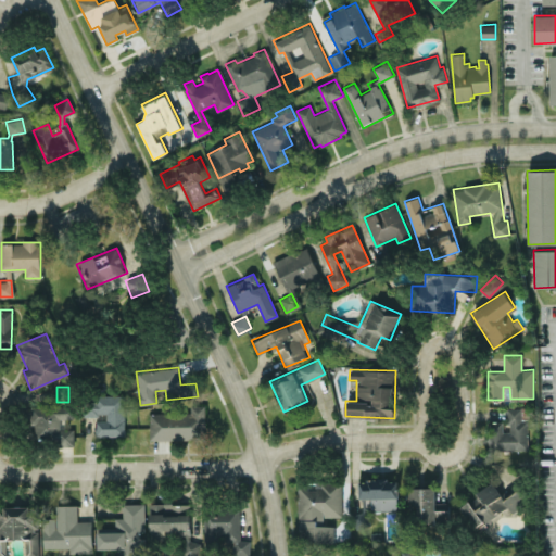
[(125,434),(124,394),(95,395),(95,402),(83,403),(83,416),(105,415),(106,419),(96,419),(96,436),(125,434)]
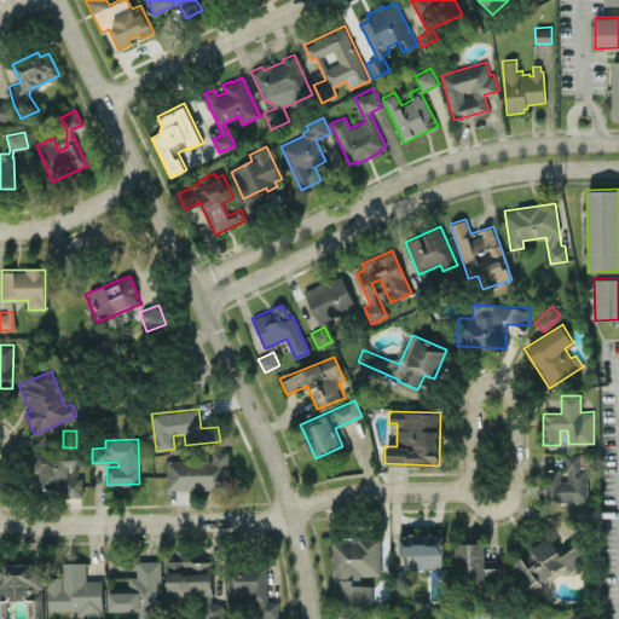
[(167,490),(229,489),(227,451),(210,451),(210,458),(166,460),(167,490)]
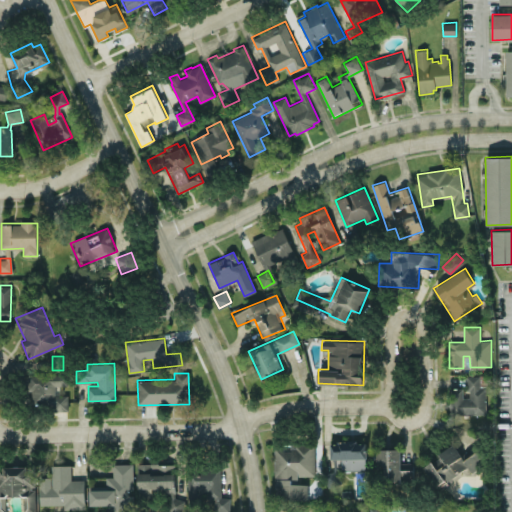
[(27,374),(27,391),(31,391),(31,405),(51,405),(51,411),(68,411),(68,395),(54,395),(54,385),(68,385),(68,374),(27,374)]
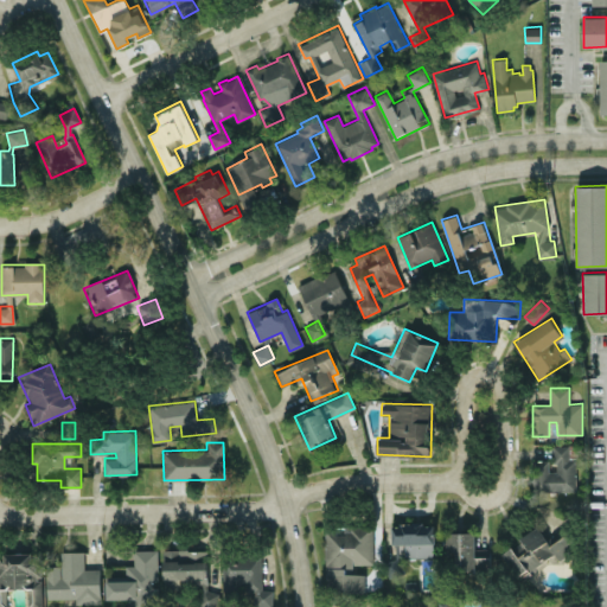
[(576,490),(575,457),(569,458),(569,445),(554,445),(555,471),(549,471),(549,459),(532,460),(534,491),(576,490)]
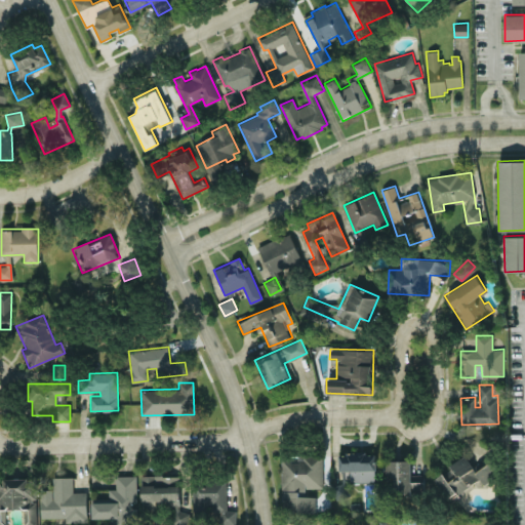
[(376,481),(375,452),(338,453),(339,471),(351,471),(351,481),(376,481)]
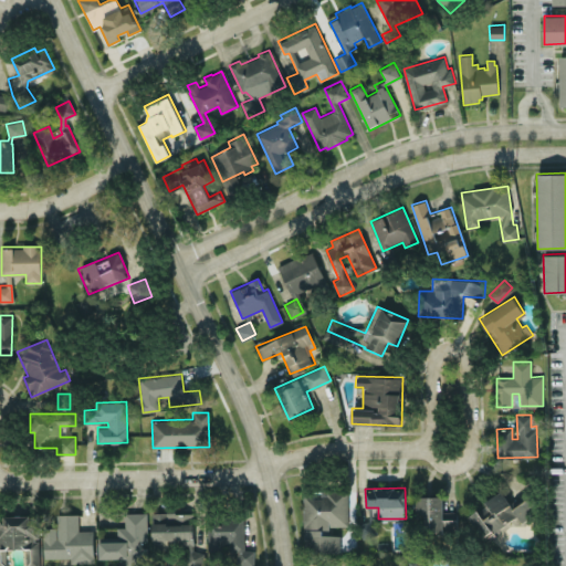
[(347,525),(347,490),(322,490),(322,493),(303,493),(303,552),(339,552),(339,534),(329,534),(329,525),(347,525)]
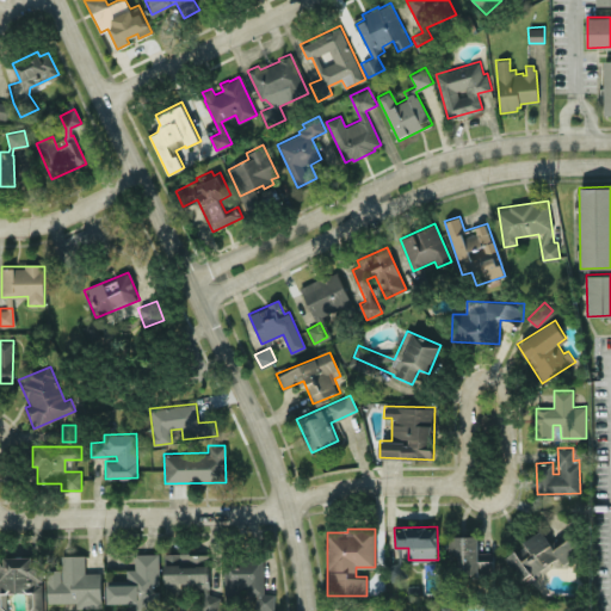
[(504,556),(520,581),(557,556),(561,562),(579,550),(571,537),(554,548),(543,531),(504,556)]
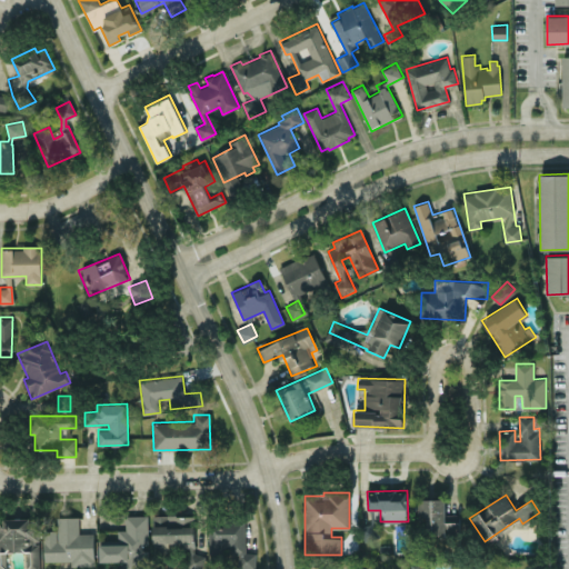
[(445,498),(416,499),(417,516),(427,516),(427,525),(432,525),(432,533),(458,533),(457,513),(446,515),(445,498)]
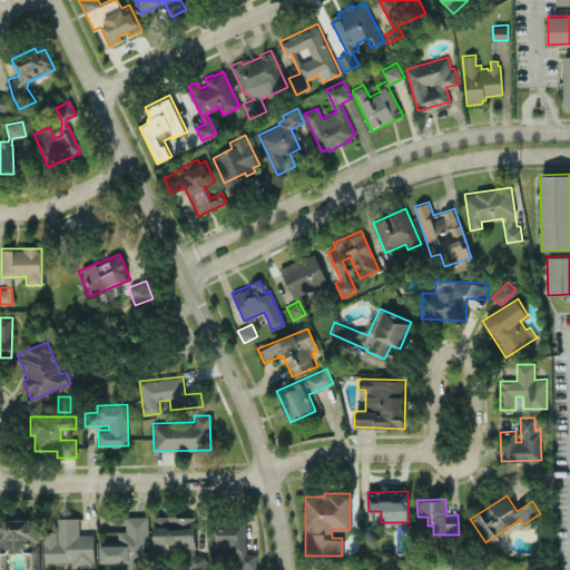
[(100,562),(126,562),(125,569),(148,569),(148,516),(126,517),(126,531),(118,531),(118,544),(99,544),(100,562)]
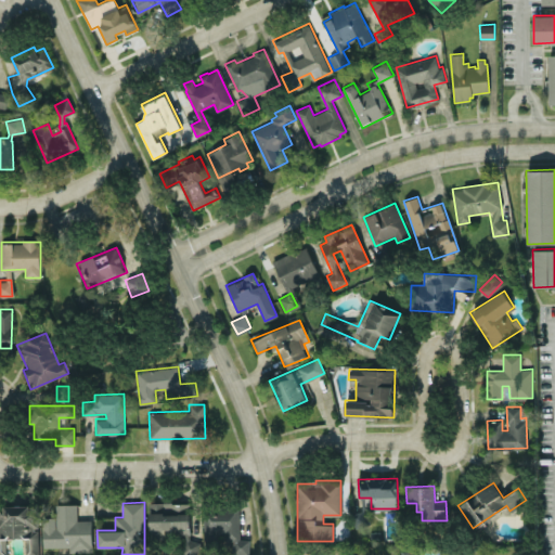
[(150,502),(150,538),(159,538),(159,534),(181,534),(181,554),(198,554),(198,540),(190,540),(190,502),(150,502)]
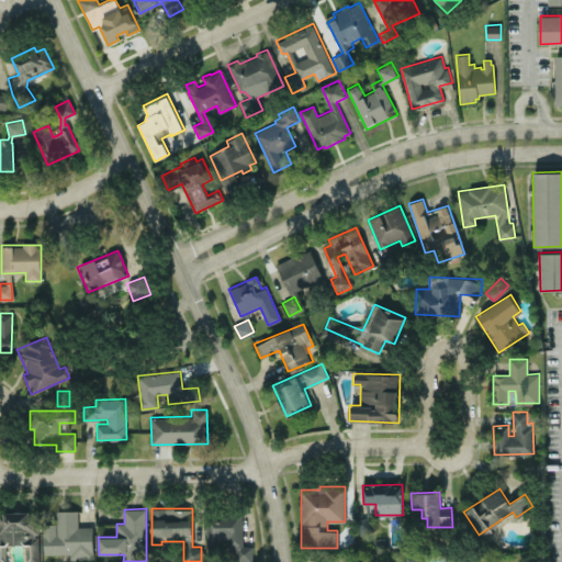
[(93,559),(92,527),(78,527),(78,510),(56,510),(56,524),(43,524),(44,554),(69,553),(70,559),(93,559)]
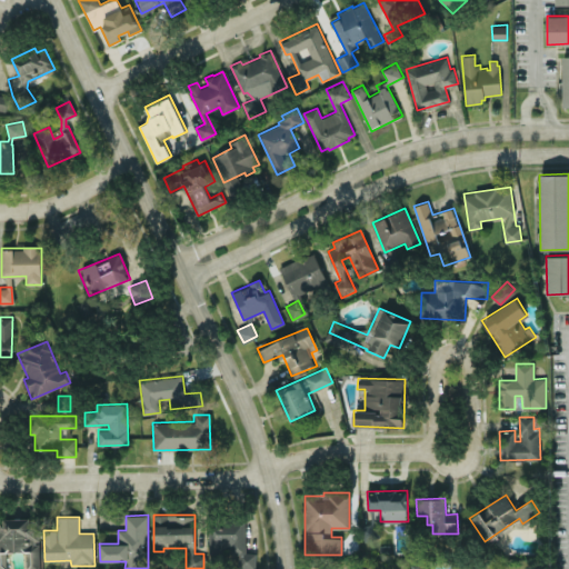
[(39,568),(39,518),(0,518),(0,568),(6,568),(6,551),(26,551),(25,568),(39,568)]
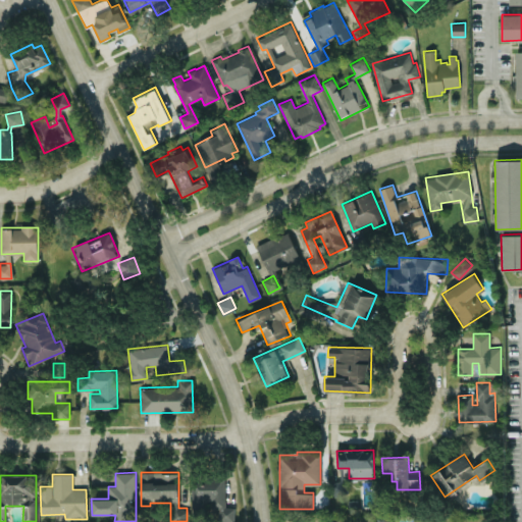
[(235,521),(235,507),(225,507),(224,475),(192,476),(192,508),(219,507),(219,521),(235,521)]
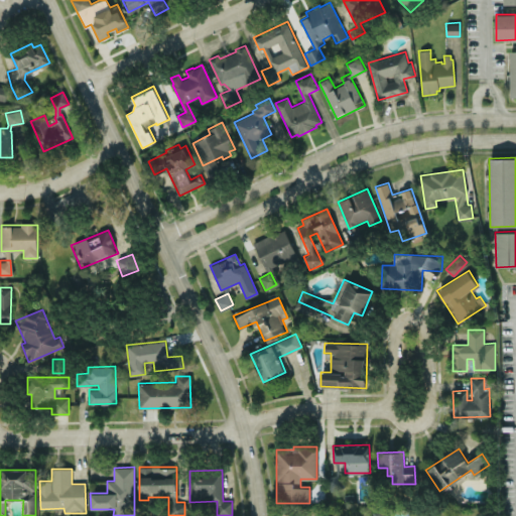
[(329,475),(329,489),(341,489),(341,475),(329,475)]
